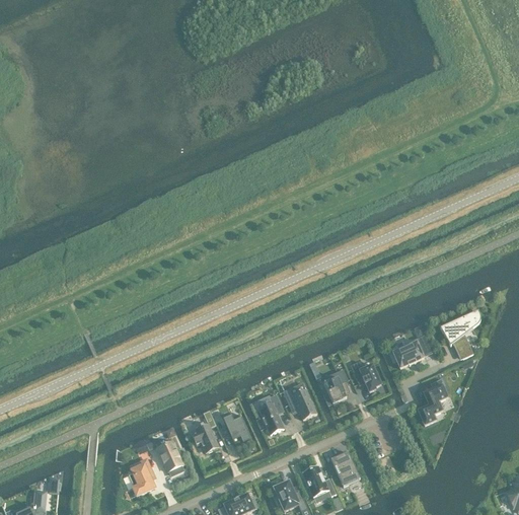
[(452,321),(453,323),(449,325),(448,322),(440,326),(446,336),(449,334),(451,337),(450,337),(453,342),(457,352),(460,351),(463,357),(473,353),(472,350),(471,350),(464,333),(470,328),(475,324),(476,324),(477,323),(479,320),(480,318),(480,317),(480,315),(479,312),(478,309),(452,321)]
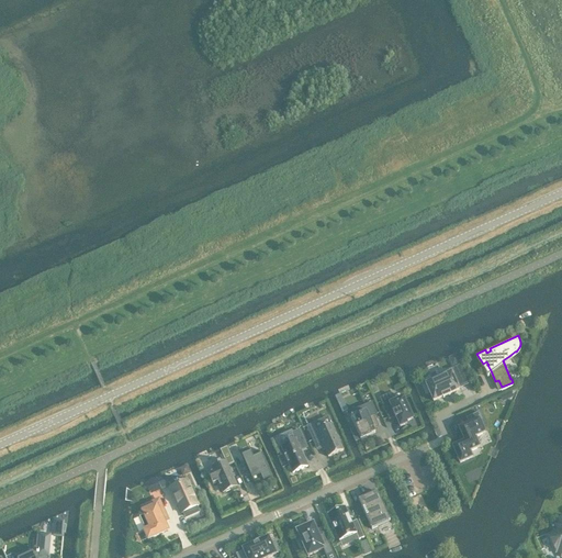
[(460,349),(449,354),(452,363),(464,357),(460,349)]
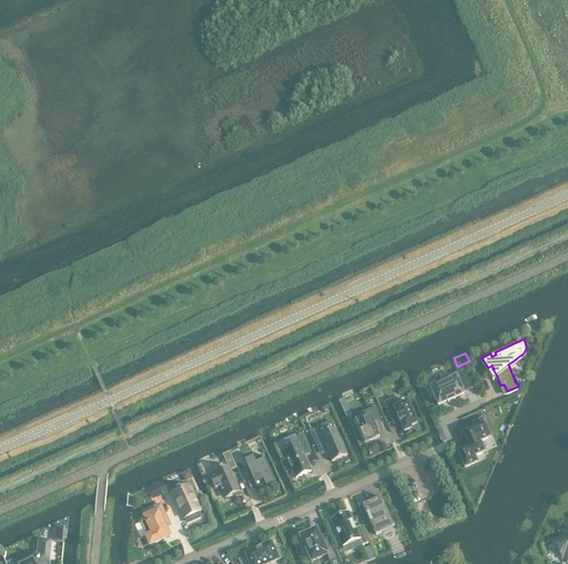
[(464,391),(458,379),(468,373),(465,365),(454,370),(455,373),(430,384),(438,402),(439,402),(447,398),(447,399),(455,395),(455,394),(463,391),(464,391)]
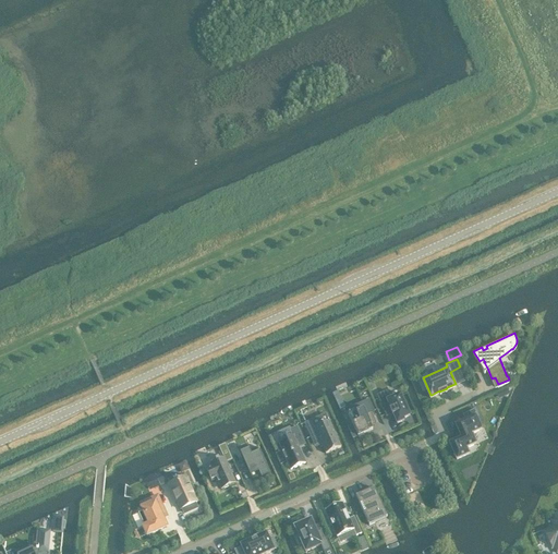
[(508,385),(497,389),(499,395),(510,390),(508,385)]
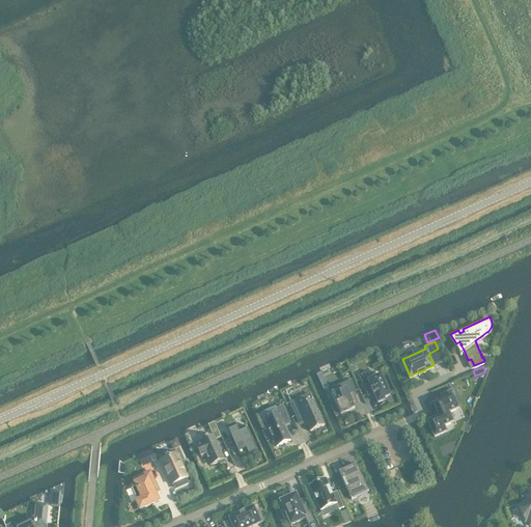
[(390,392),(381,371),(371,376),(368,368),(359,372),(367,393),(372,391),(373,392),(374,391),(378,399),(384,396),(384,394),(390,392)]
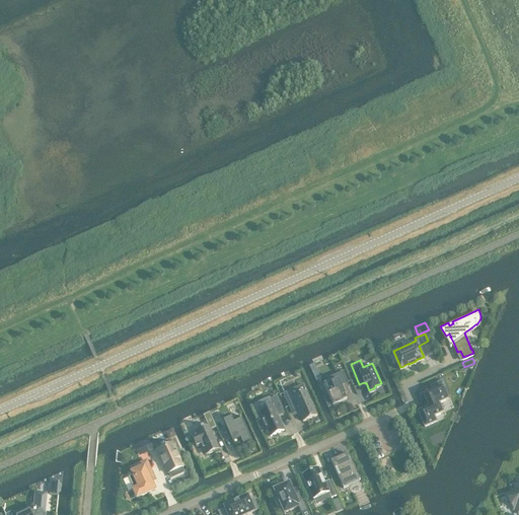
[(325,382),(324,382),(327,390),(332,401),(335,405),(340,402),(338,399),(347,395),(345,392),(350,390),(346,380),(349,379),(344,368),(330,373),(332,379),(325,383),(325,382)]
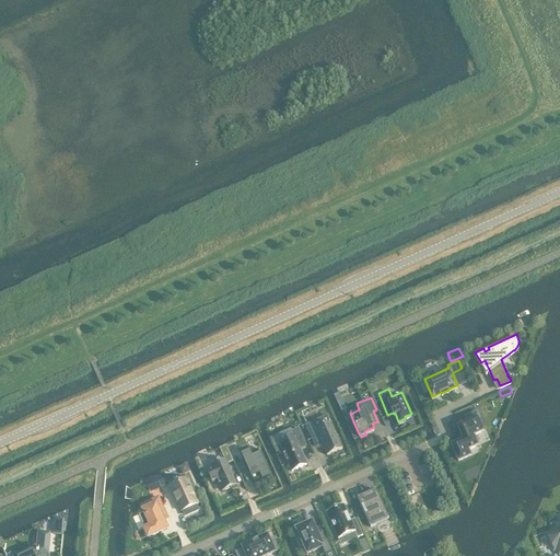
[(483,427),(478,415),(480,415),(477,407),(465,413),(467,418),(457,424),(463,436),(451,441),(458,458),(470,452),(467,447),(477,442),(473,432),(483,427)]
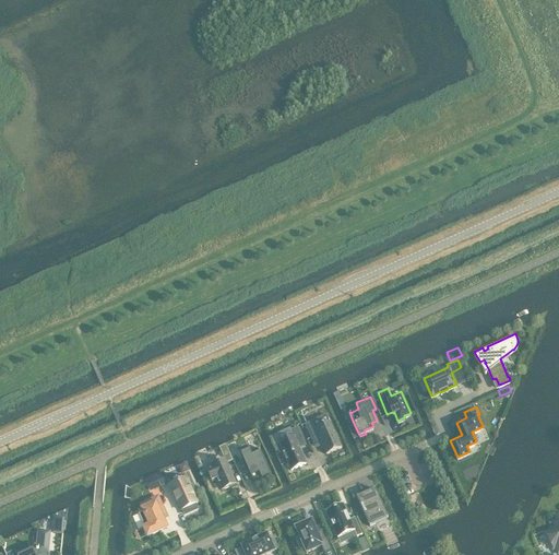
[(342,445),(330,418),(316,425),(312,417),(305,421),(313,440),(320,437),(326,451),(342,445)]
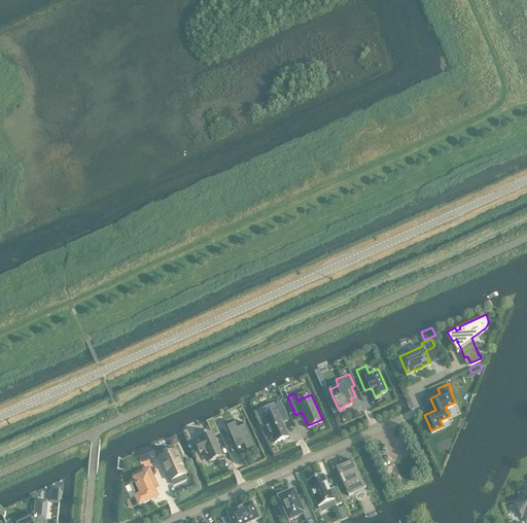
[(332,396),(328,398),(334,410),(338,408),(332,396)]
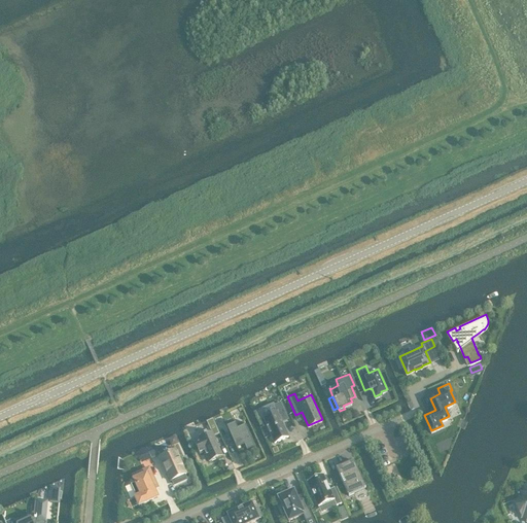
[(273,401),(259,407),(275,440),(288,433),(282,419),(288,416),(280,399),(274,403),(273,401)]
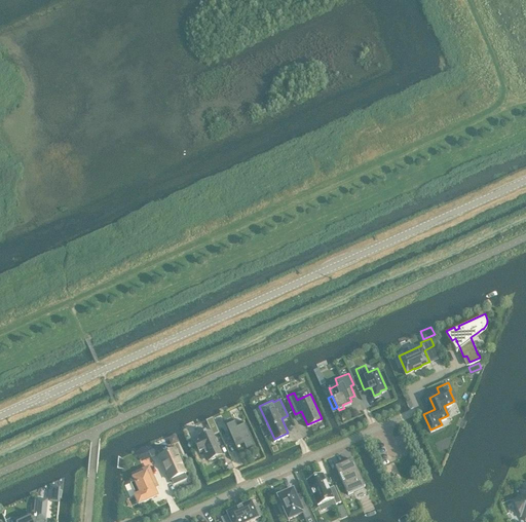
[(211,426),(217,424),(213,414),(205,416),(211,426)]
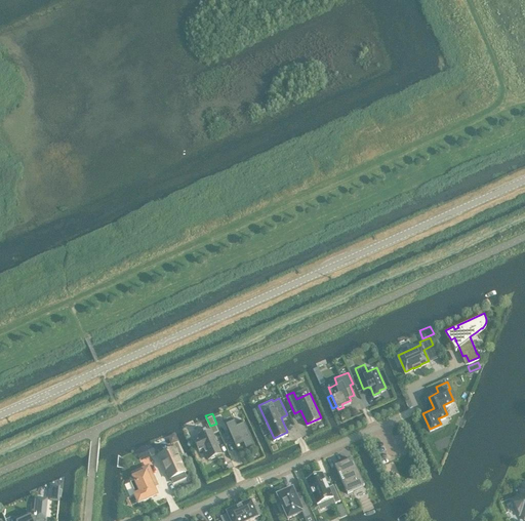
[(254,443),(243,417),(235,421),(234,418),(226,423),(237,448),(245,444),(246,446),(254,443)]
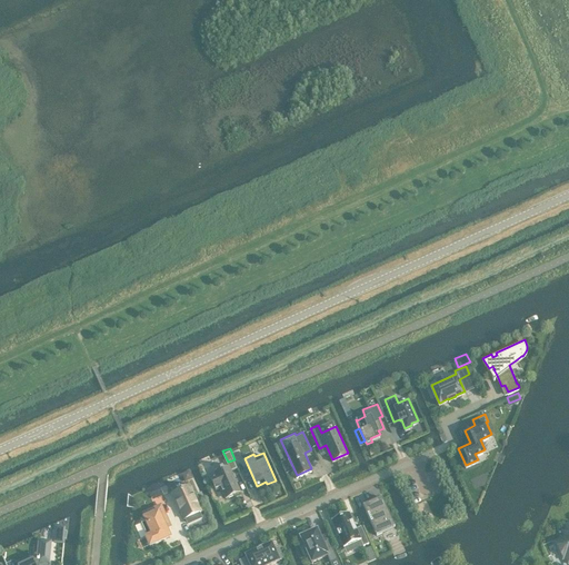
[(240,489),(228,464),(223,466),(222,465),(220,466),(220,467),(215,469),(216,472),(210,474),(216,486),(221,484),(226,495),(240,489)]
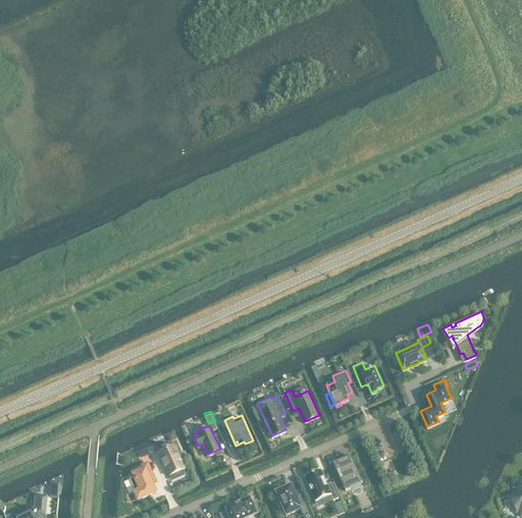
[(155,448),(151,437),(146,441),(150,450),(155,448)]
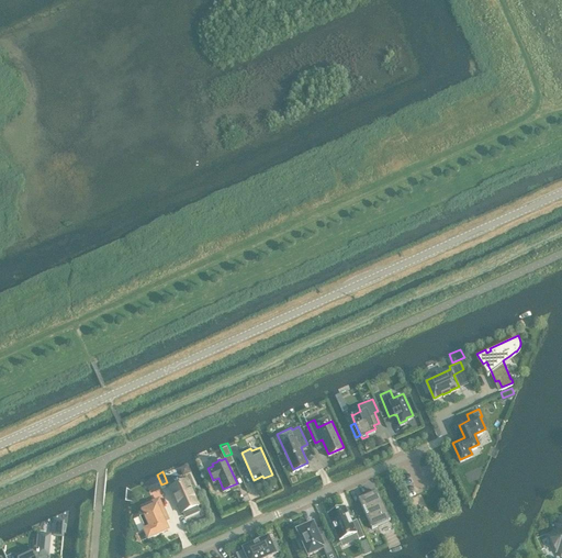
[(161,484),(157,475),(150,477),(155,488),(161,484)]
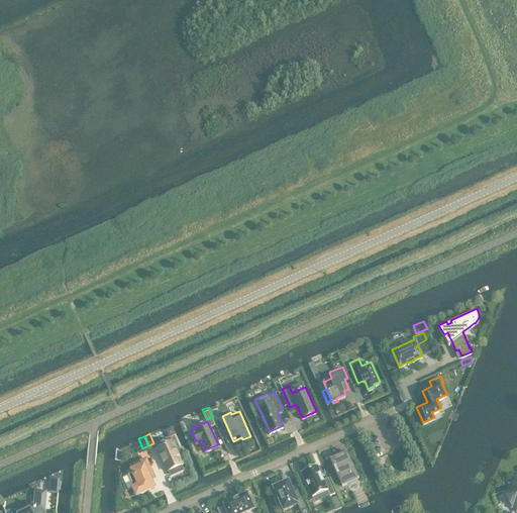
[(181,453),(178,444),(176,445),(172,438),(157,445),(167,469),(183,462),(179,454),(181,453)]
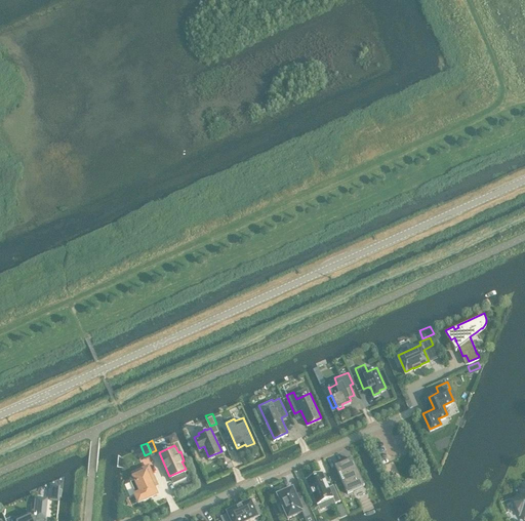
[(364,483),(352,455),(335,464),(348,491),(364,483)]
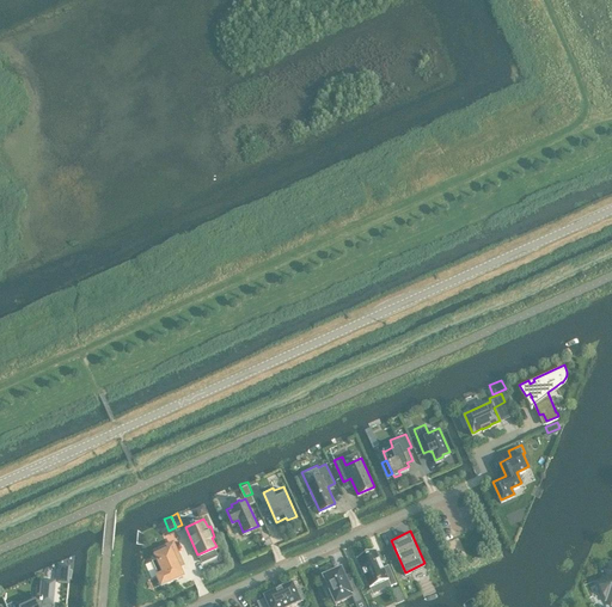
[(161,583),(183,574),(178,564),(183,562),(173,539),(154,547),(157,552),(154,552),(157,557),(152,558),(158,572),(157,574),(161,583)]
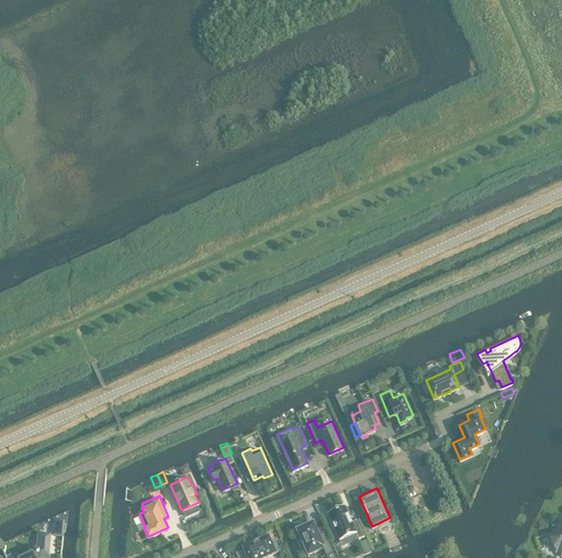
[(364,534),(357,516),(351,519),(345,503),(327,511),(339,537),(356,531),(359,536),(364,534)]
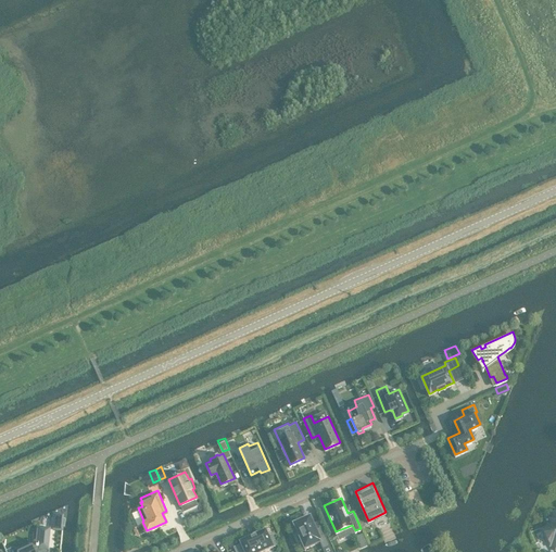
[(53,512),(52,526),(61,527),(63,513),(53,512)]
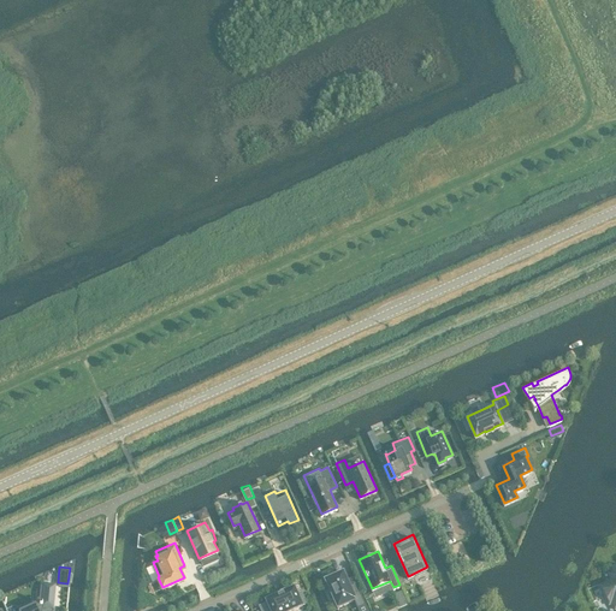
[(615,568),(610,571),(615,583),(604,589),(609,600),(611,599),(615,606),(615,605),(615,568)]
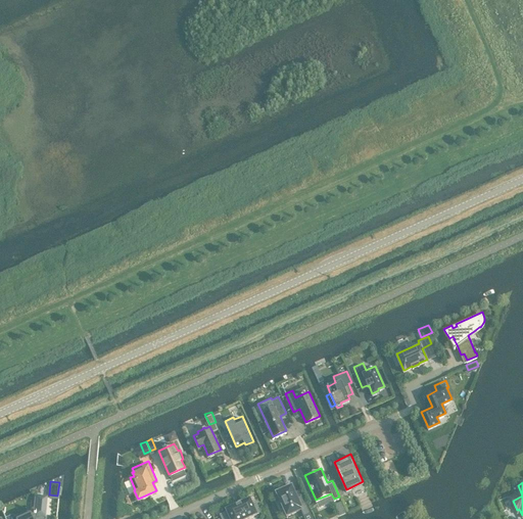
[(277,489),(276,489),(276,490),(277,490),(280,498),(278,499),(281,507),(283,506),(286,513),(286,514),(287,513),(300,507),(303,513),(305,518),(314,518),(310,511),(301,492),(297,493),(296,494),(294,490),(291,484),(291,483),(290,483),(283,487),(282,484),(277,487),(278,489),(277,489)]
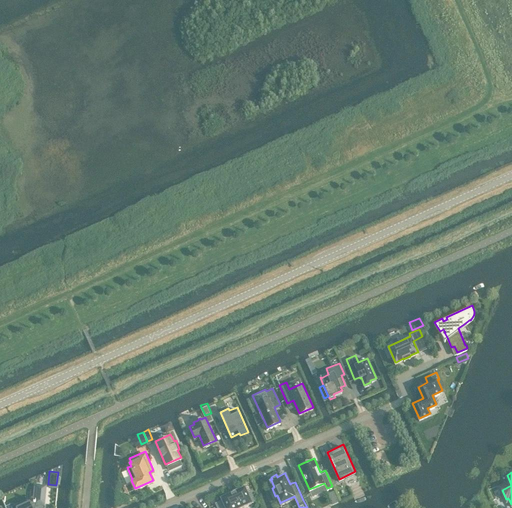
[(13,507),(12,507),(43,507),(46,484),(36,483),(35,498),(34,498),(34,500),(30,500),(28,500),(27,497),(11,504),(13,507)]
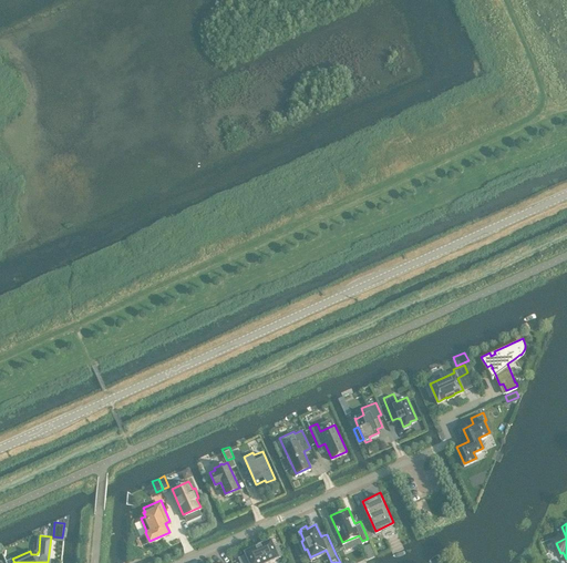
[(261,562),(263,562),(278,555),(278,554),(282,553),(277,542),(274,544),(270,538),(263,542),(261,542),(253,545),(253,546),(245,550),(246,552),(238,555),(241,562),(261,562)]
